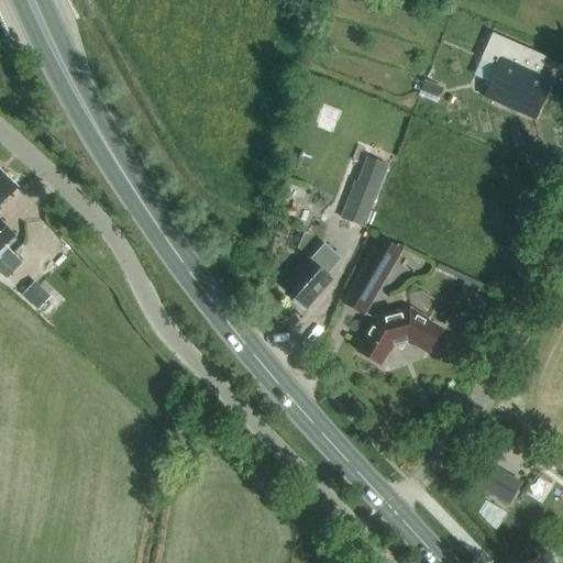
[(482,97),(534,121),(552,80),(518,65),(525,50),(490,34),(479,61),(495,67),(482,97)]
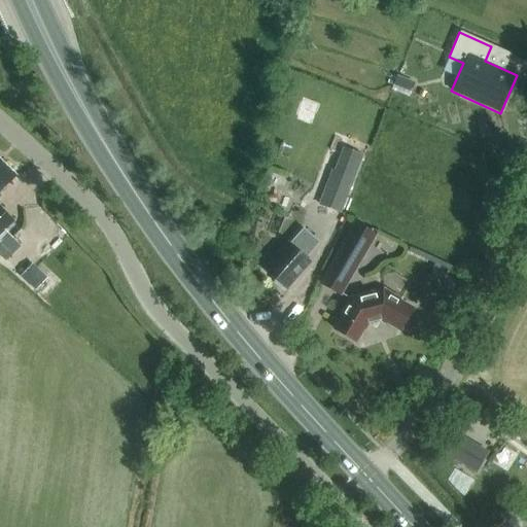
[(343,147),(334,171),(331,170),(318,205),(341,213),(363,155),(343,147)]
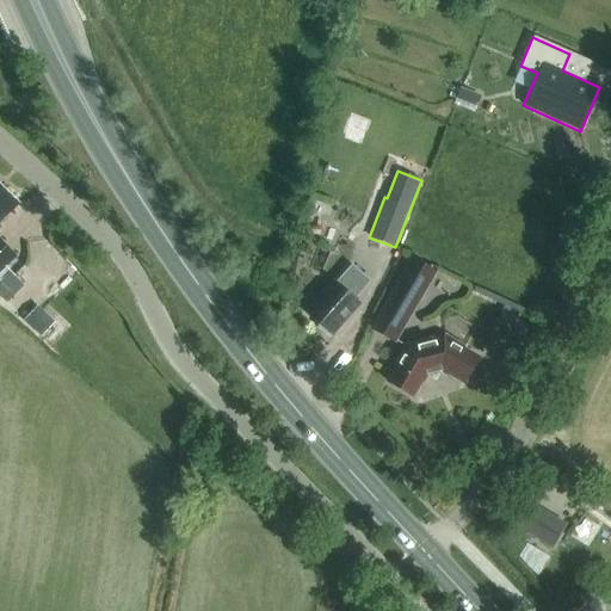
[(0,186),(0,272),(6,266),(17,255),(0,240),(0,218),(16,202),(0,186)]
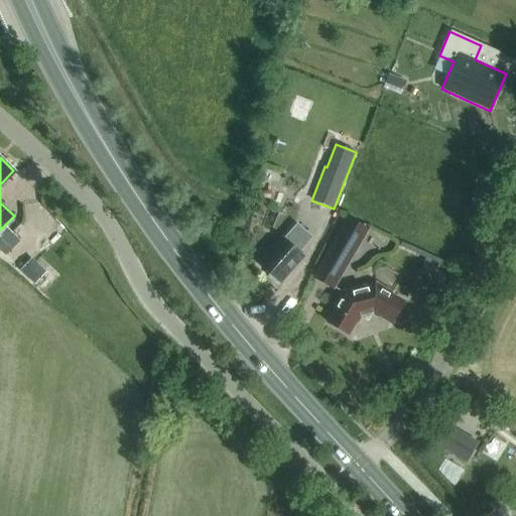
[(368,230),(347,217),(311,277),(333,290),(368,230)]
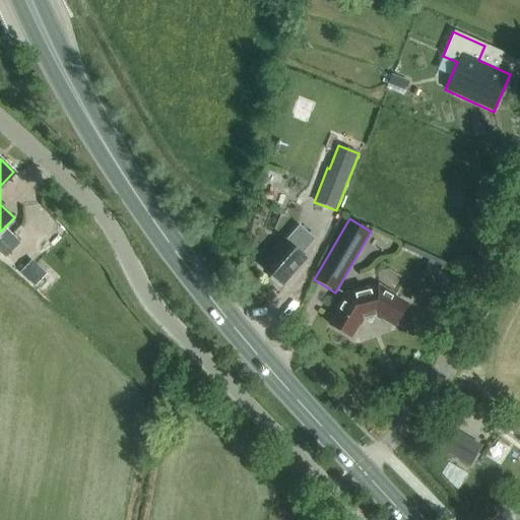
[(276,284),(278,283),(281,285),(305,260),(301,256),(315,241),(299,226),(285,242),(261,267),(271,276),(270,279),(276,284)]
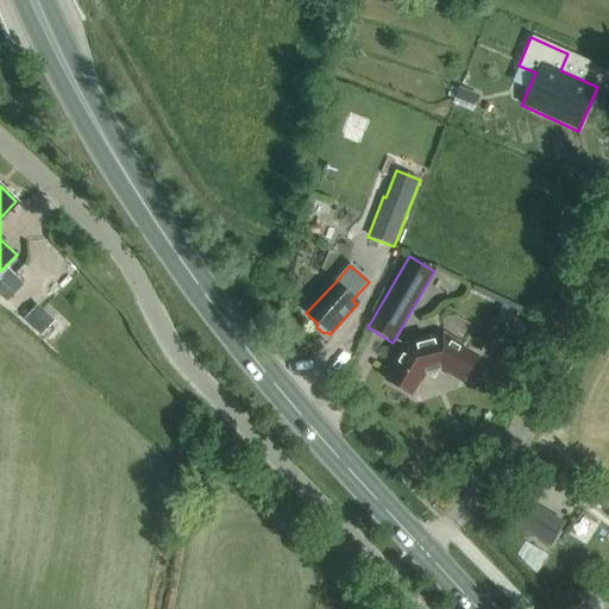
[(55,321),(37,303),(23,318),(41,336),(55,321)]
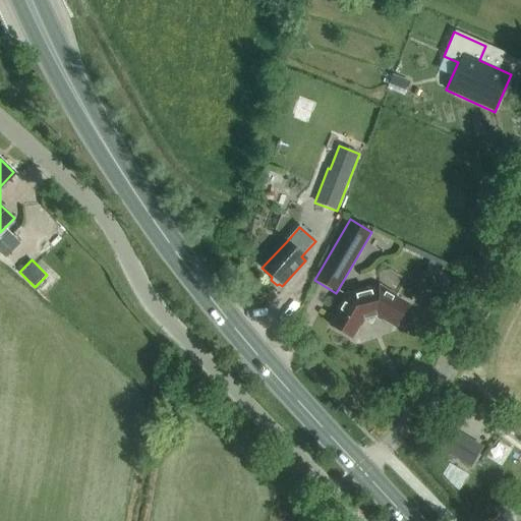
[(360,327),(363,322),(377,317),(382,321),(383,319),(397,326),(407,308),(393,300),(395,297),(379,288),(346,296),(337,312),(340,314),(332,328),(350,338),(357,325),(360,327)]
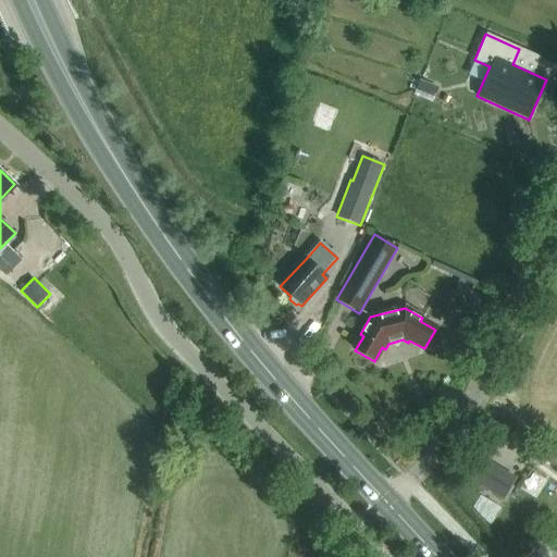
[(515,478),(480,457),(465,482),(475,489),(478,485),(502,499),(515,478)]
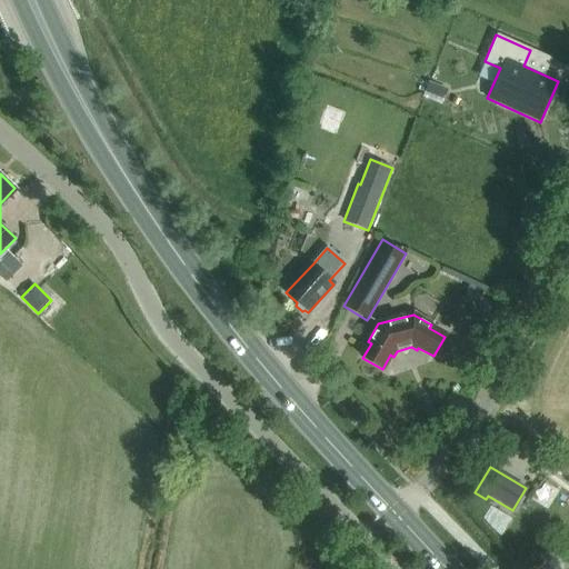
All buildings are outlined.
